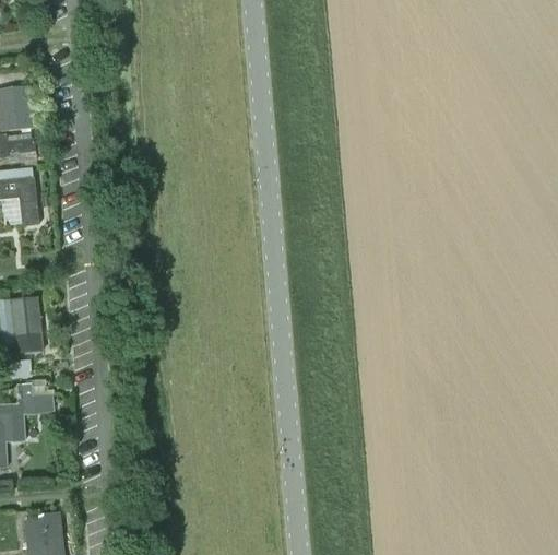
[(35,125),(30,87),(0,91),(0,129),(35,125)]
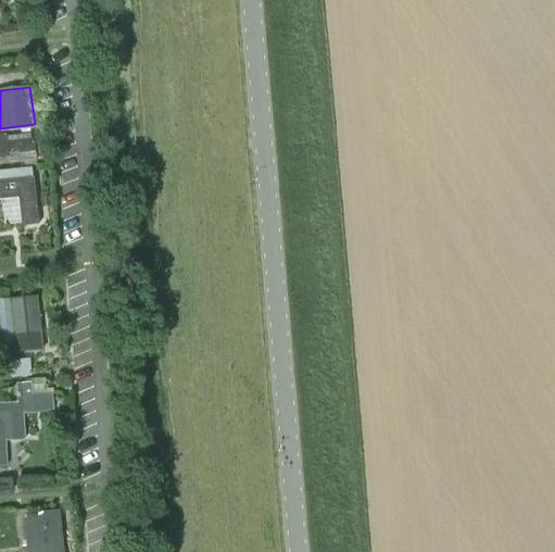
[(33,136),(7,139),(9,160),(19,159),(17,152),(34,150),(33,136)]
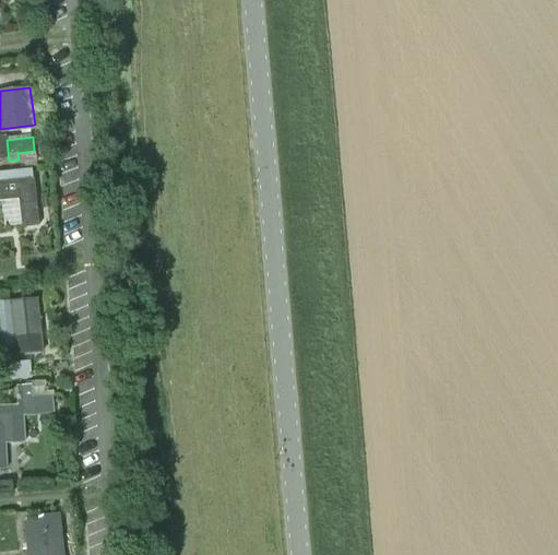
[(48,142),(37,143),(38,153),(49,152),(48,142)]
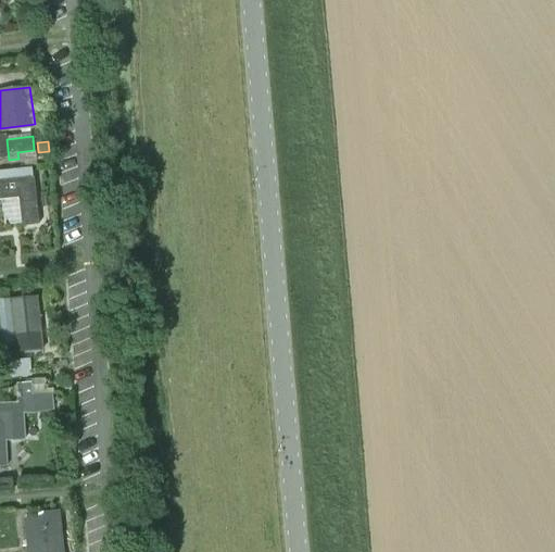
[(30,166),(0,168),(0,178),(32,175),(30,166)]
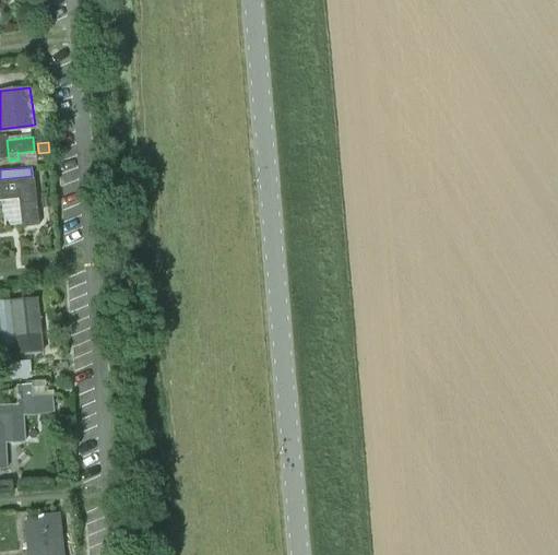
[(23,225),(40,223),(35,176),(32,176),(0,179),(0,198),(20,196),(23,225)]
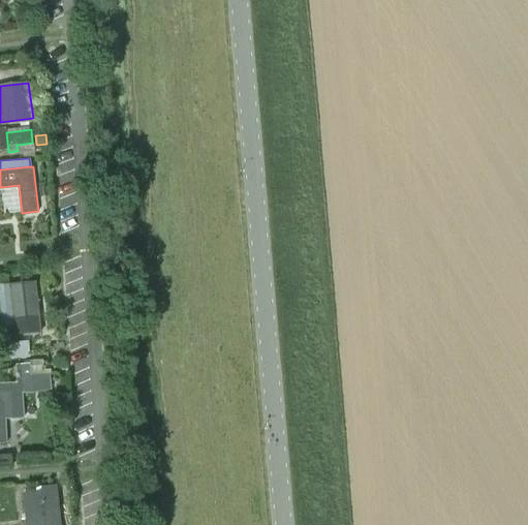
[(39,322),(35,280),(10,283),(12,301),(14,325),(39,322)]
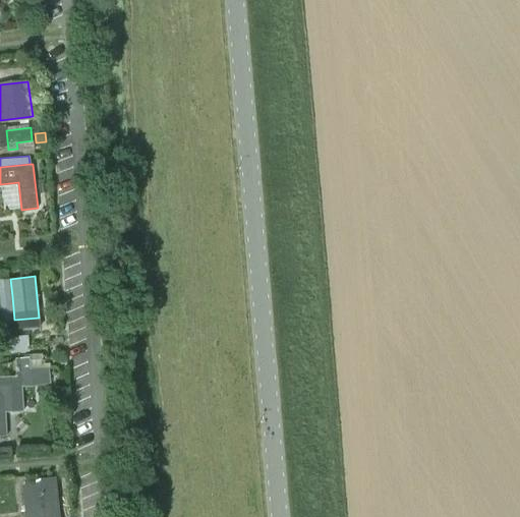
[(12,296),(0,297),(0,309),(1,321),(14,320),(12,296)]
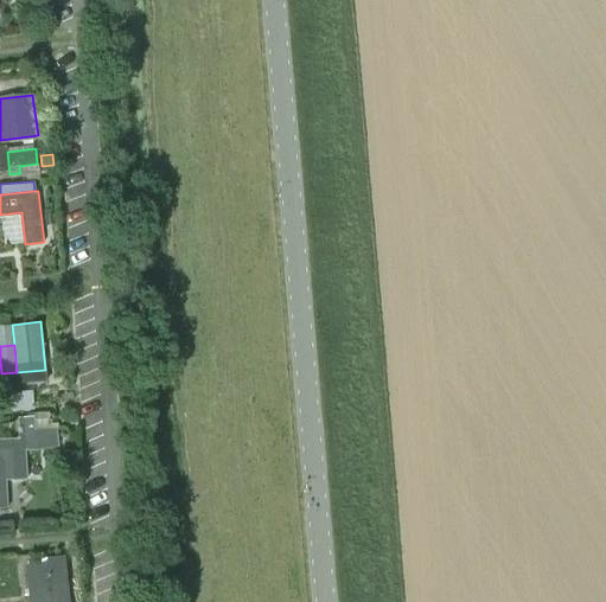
[(8,391),(0,391),(0,410),(10,410),(8,391)]
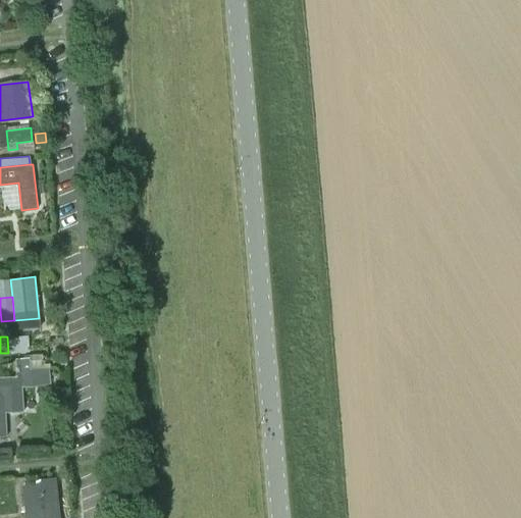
[(0,434),(6,434),(5,411),(22,410),(20,377),(0,377),(0,434)]
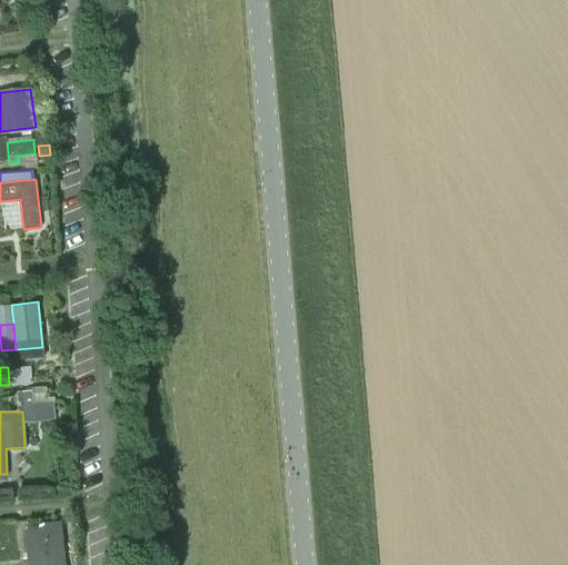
[(66,564),(61,521),(43,522),(42,525),(29,526),(25,531),(28,564),(66,564)]
